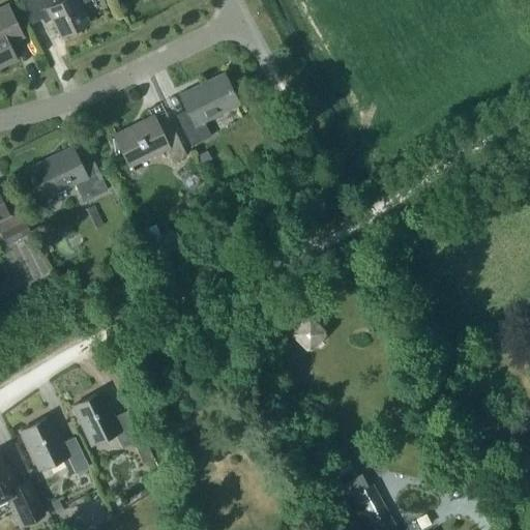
[(19,0),(30,23),(47,16),(58,37),(89,22),(81,4),(88,0),(19,0)]
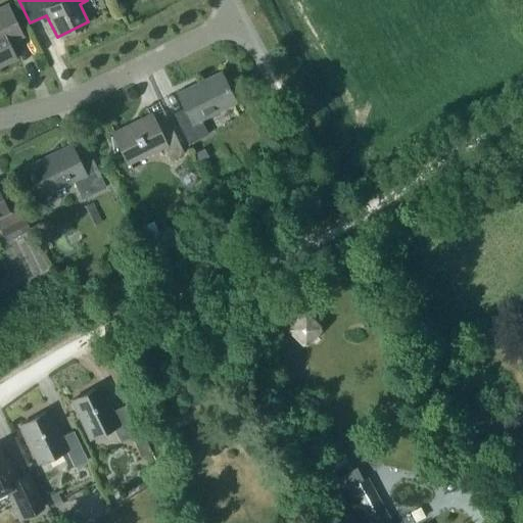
[(0,64),(15,57),(10,45),(24,38),(7,4),(0,7),(0,64)]
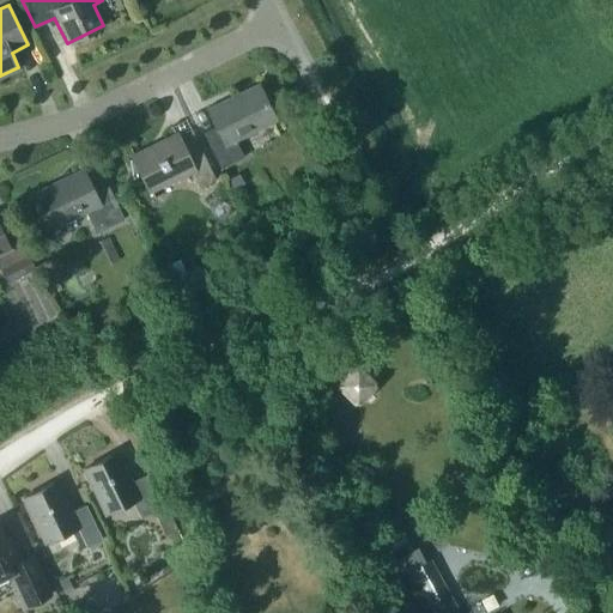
[(207,107),(216,125),(205,129),(223,167),(244,157),(236,137),(274,117),(258,83),(207,107)]
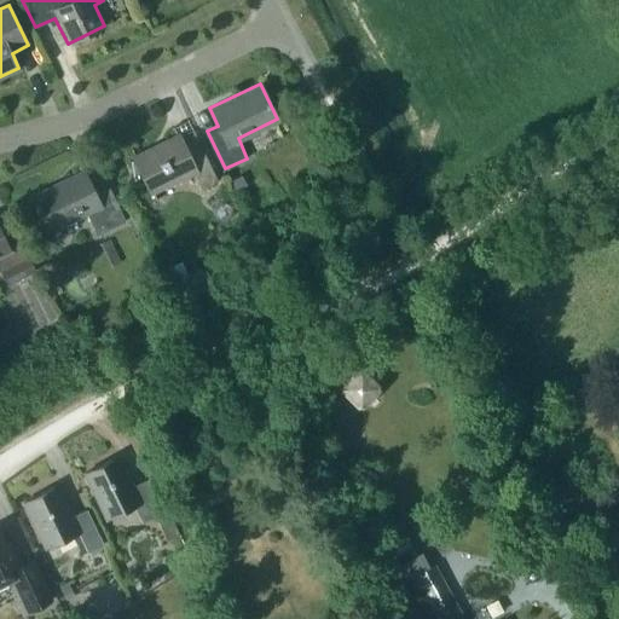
[(132,158),(131,160),(134,179),(136,179),(136,178),(145,177),(157,200),(158,200),(154,191),(195,172),(203,189),(218,181),(197,138),(183,144),(174,127),(173,127),(177,134),(136,154),(133,146),(132,148),(137,158),(133,161),(132,158)]
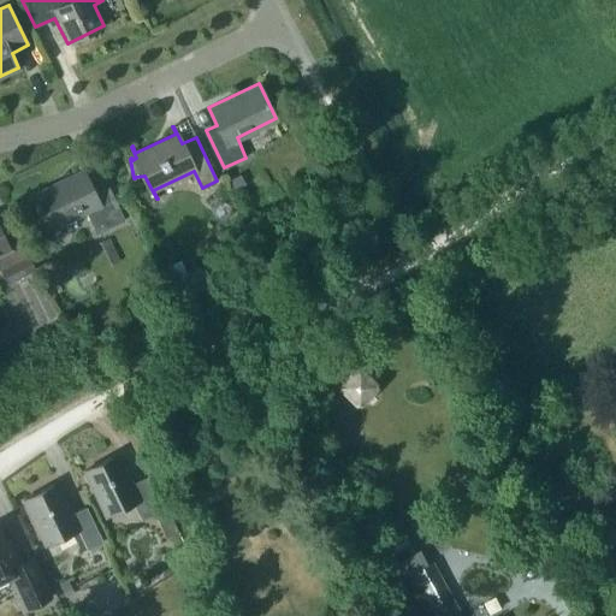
[(33,193),(37,203),(35,205),(37,208),(39,207),(49,229),(86,211),(96,231),(122,218),(107,188),(94,194),(81,170),(33,193)]
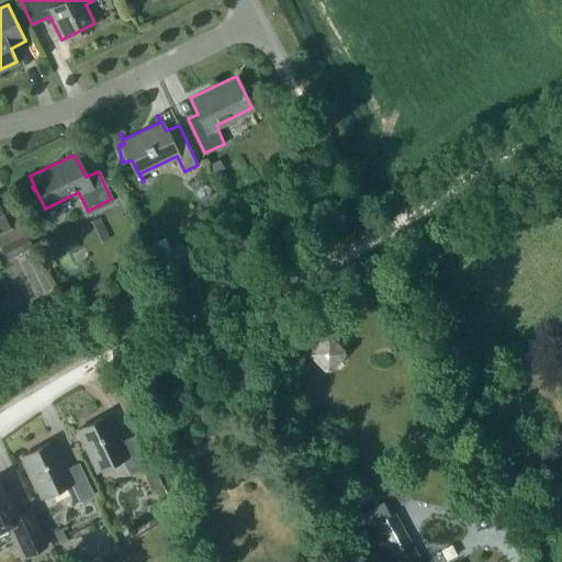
[(220,159),(209,165),(213,172),(223,168),(220,159)]
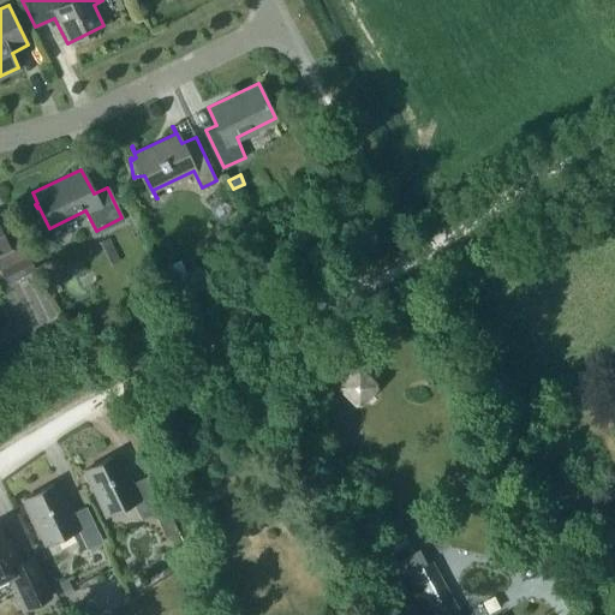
[(0,263),(0,268),(6,281),(33,268),(12,225),(0,230),(0,252),(4,251),(7,261),(0,263)]
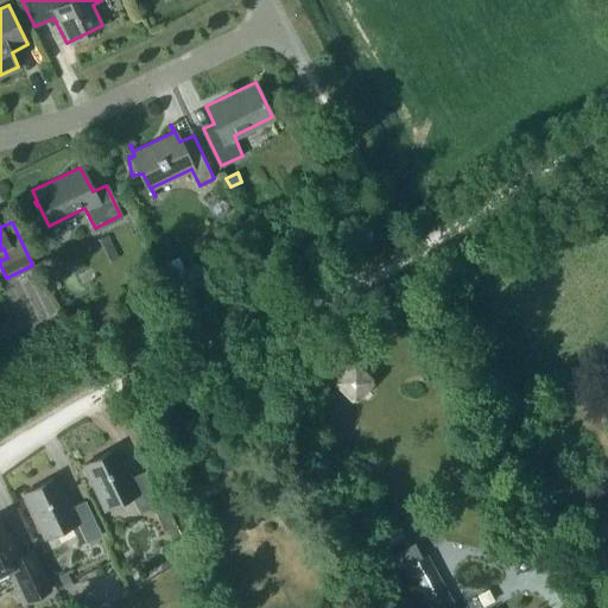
[(354,359),(331,381),(354,403),(377,380),(354,359)]
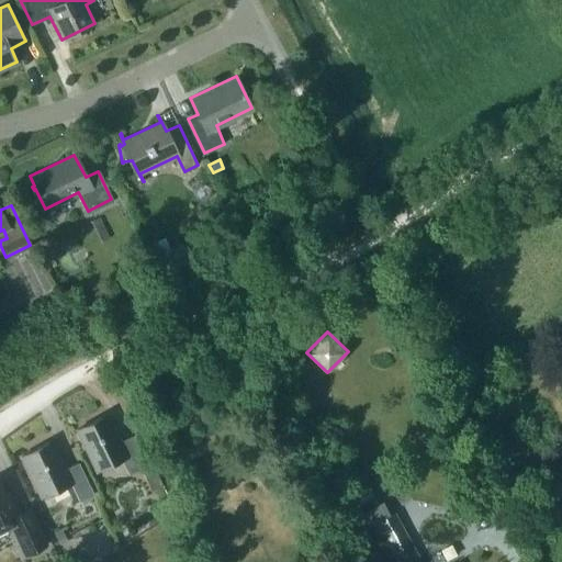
[(97,470),(120,459),(127,473),(148,463),(134,434),(120,440),(107,414),(77,428),(97,470)]
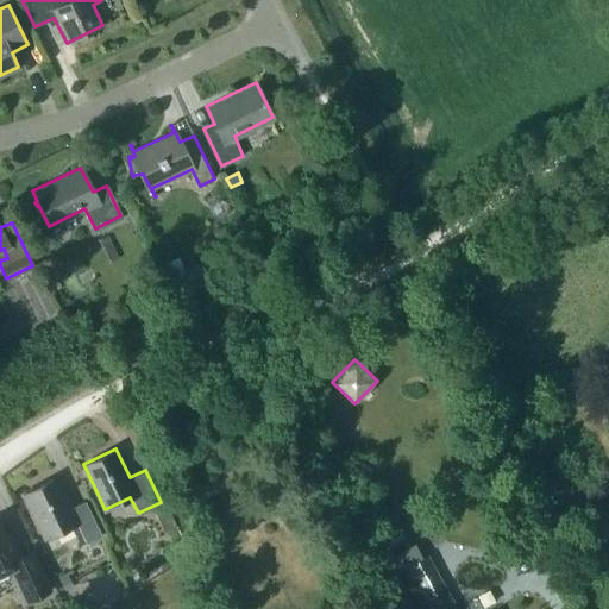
[(102,534),(86,501),(70,508),(56,478),(24,494),(45,538),(77,522),(87,542),(102,534)]
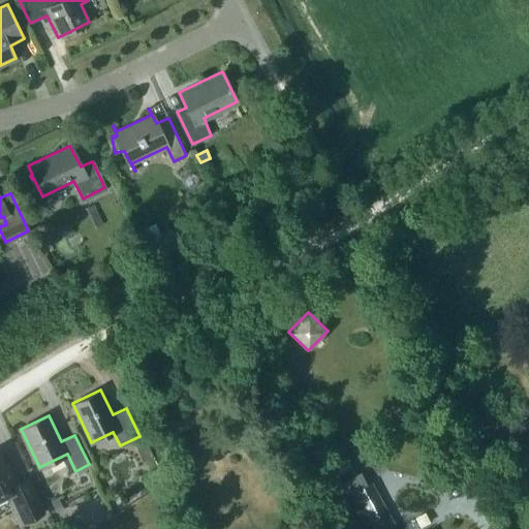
[(136,444),(144,460),(151,456),(144,440),(136,444)]
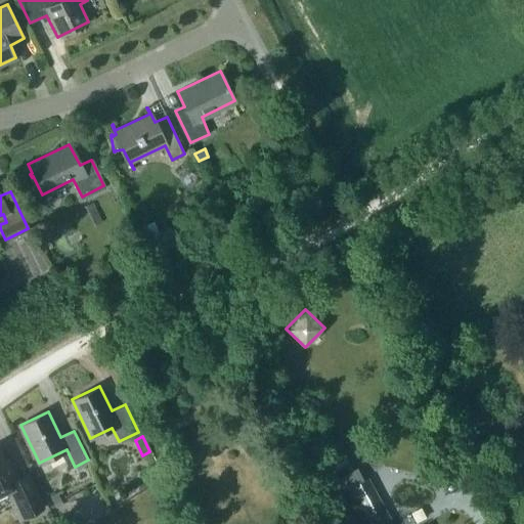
[(0,495),(9,491),(23,519),(44,509),(28,473),(17,478),(7,459),(5,460),(0,448),(0,495)]
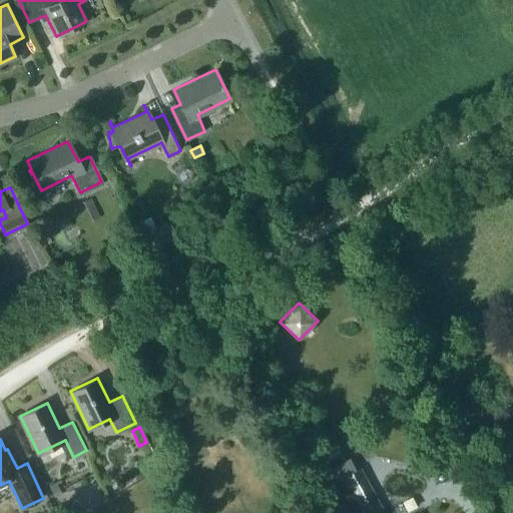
[(337,477),(357,512),(377,512),(384,510),(359,465),(337,477)]
